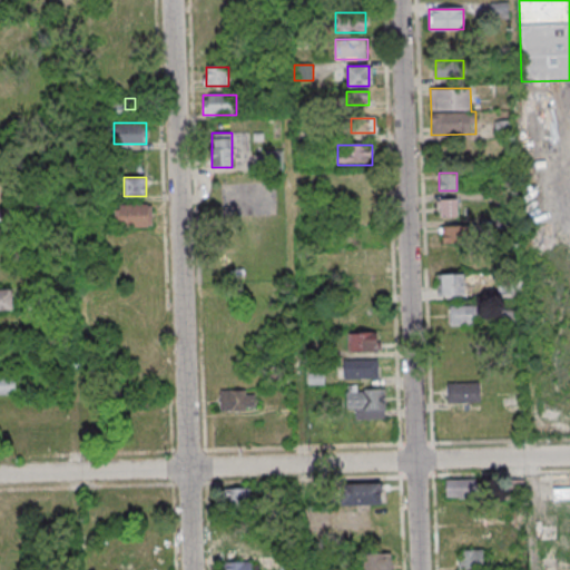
[(439,198),(439,216),(458,216),(458,198),(439,198)]
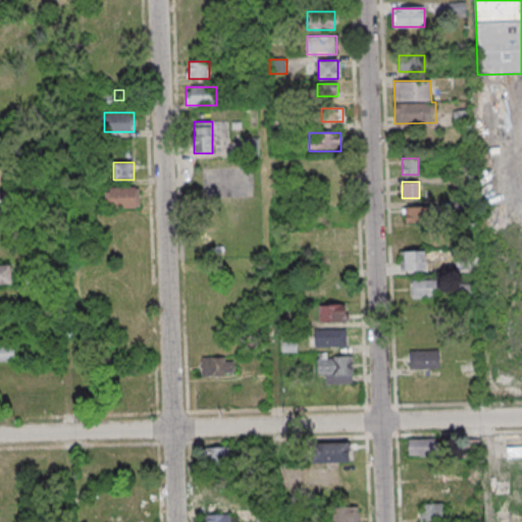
[(140,187),(105,187),(105,207),(140,207),(140,187)]
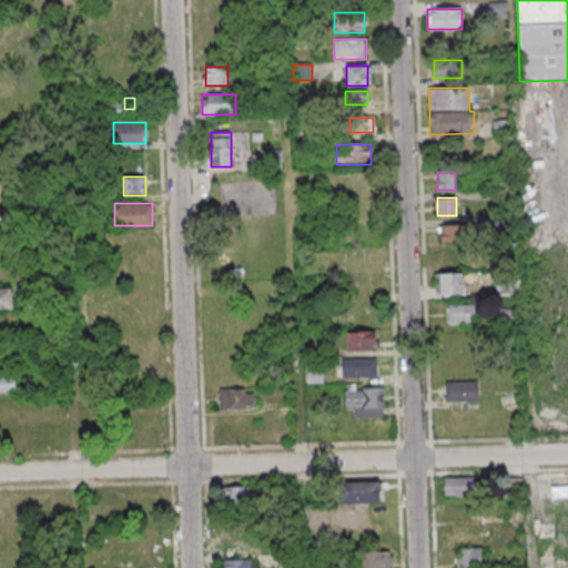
[(440,242),(467,242),(467,224),(440,224),(440,242)]
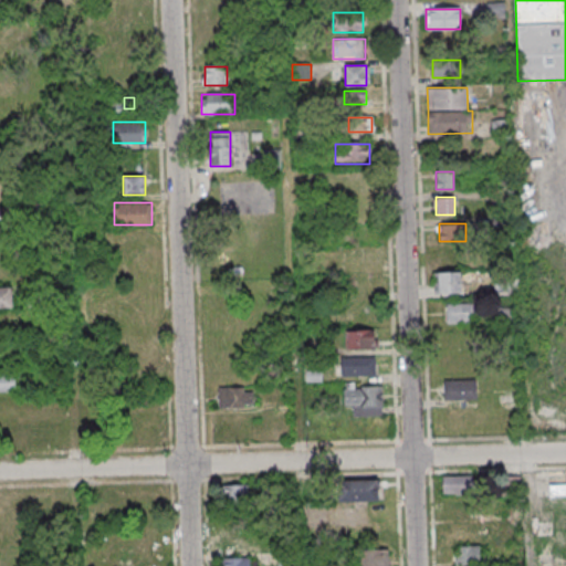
[(435,272),(435,292),(461,292),(461,272),(435,272)]
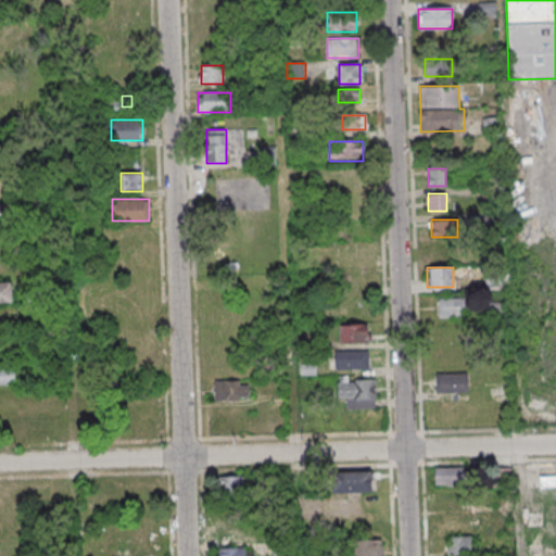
[(0,282),(0,304),(14,304),(14,282),(0,282)]
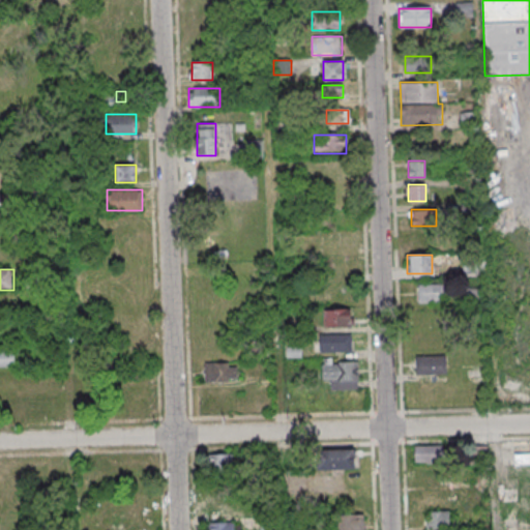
[(418,302),(444,302),(444,284),(418,284),(418,302)]
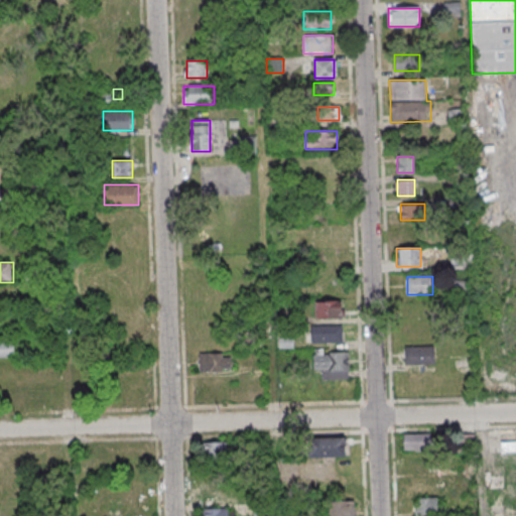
[(343,300),(314,300),(314,317),(343,317),(343,300)]
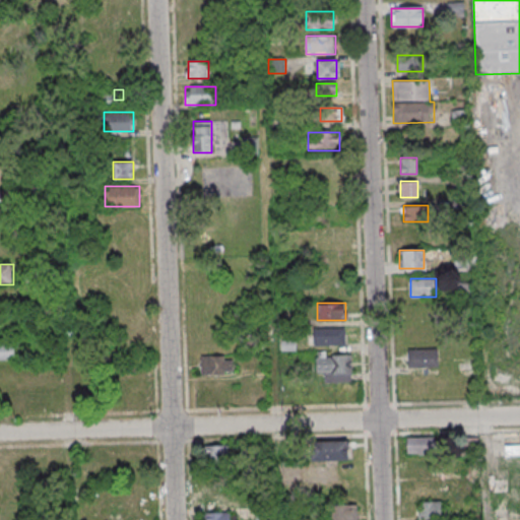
[(313,328),(313,344),(346,344),(346,328),(313,328)]
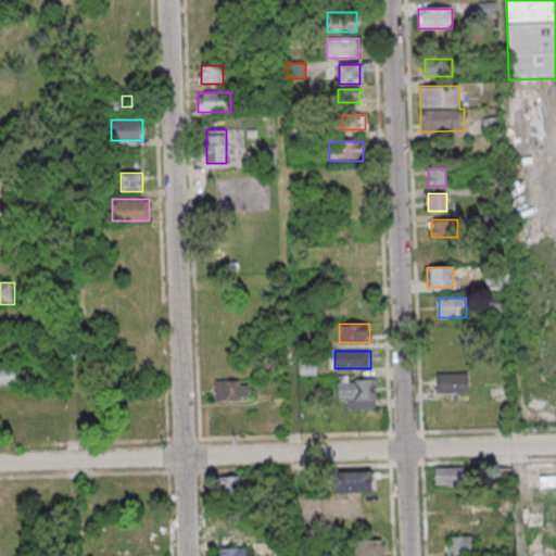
[(0,384),(16,384),(16,368),(0,367),(0,384)]
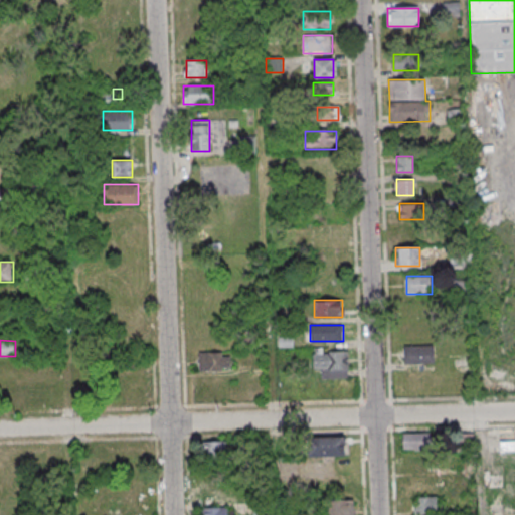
[(435,346),(404,346),(404,364),(435,364),(435,346)]
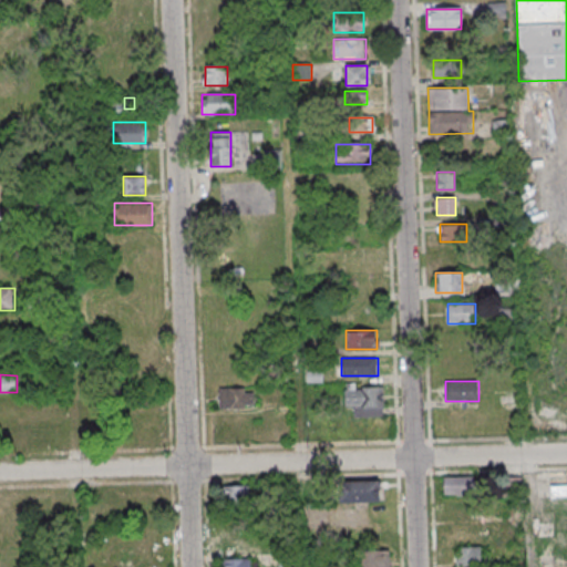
[(383,416),(383,384),(344,384),(344,406),(354,406),(354,416),(383,416)]
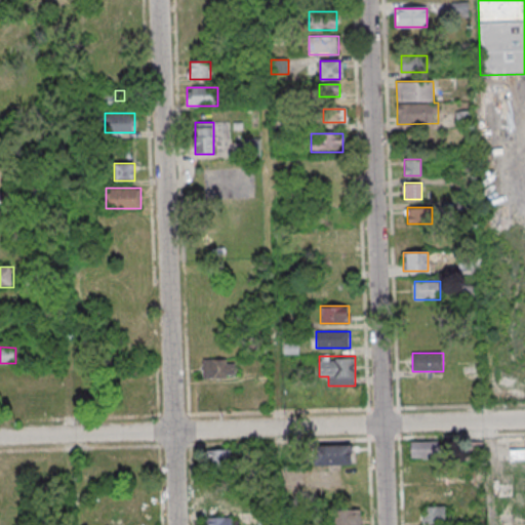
[(203,360),(203,377),(235,377),(235,360),(203,360)]
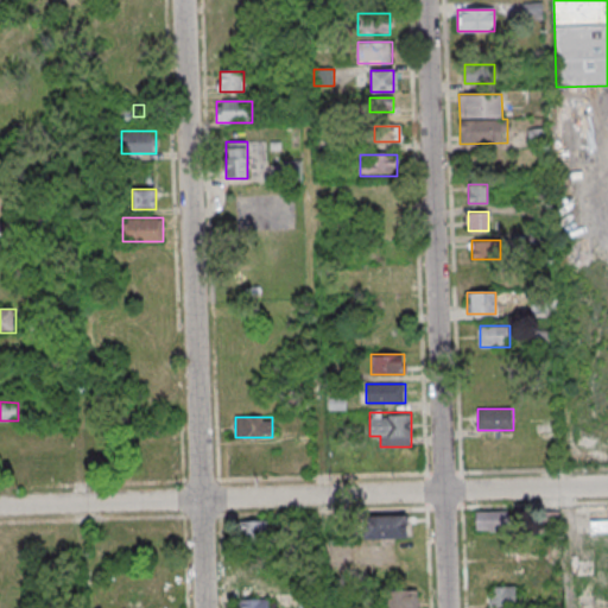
[(508,511),(475,511),(475,531),(508,531),(508,511)]
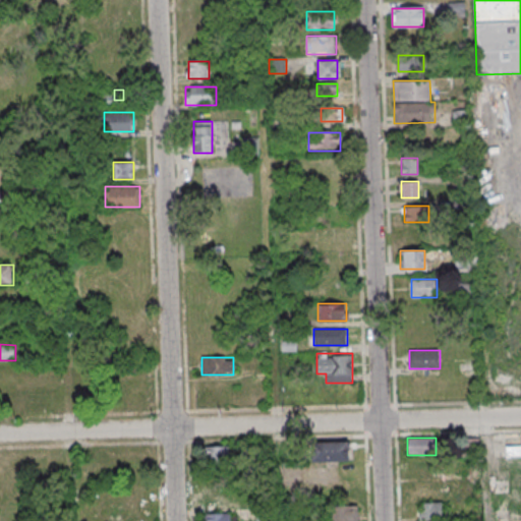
[(349,461),(349,442),(315,442),(315,461),(349,461)]
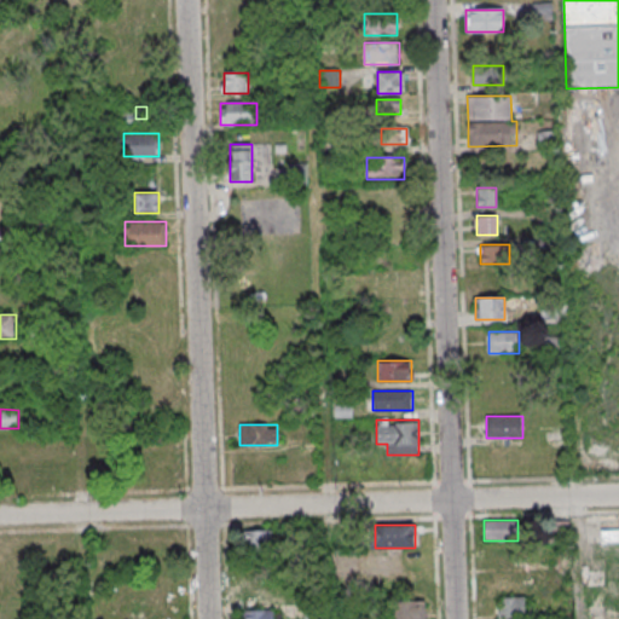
[(272,530),(242,530),(242,553),(272,553),(272,530)]
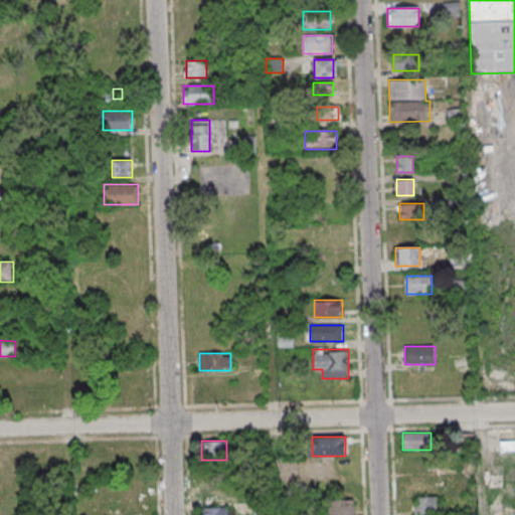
[(413,514),(441,514),(441,497),(413,497),(413,514)]
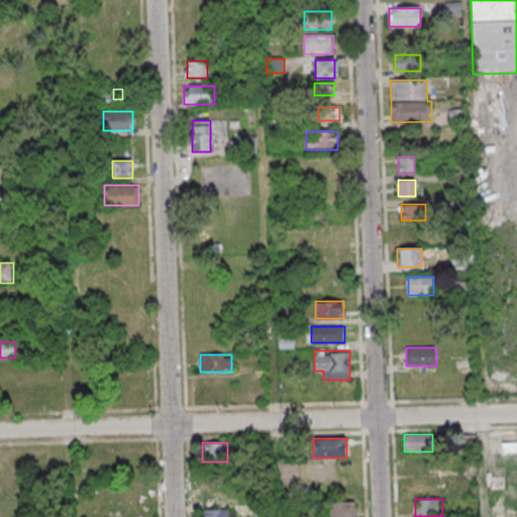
[(326,516),(353,516),(353,503),(326,503),(326,516)]
